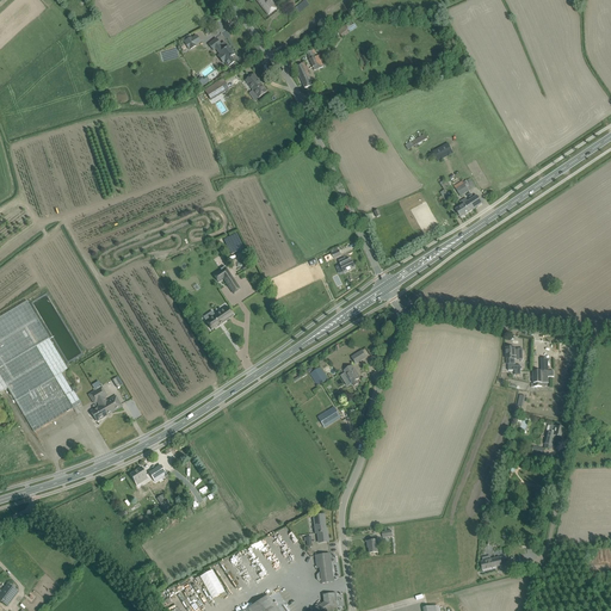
[(255,0),(269,16),(273,12),(278,8),(271,0),(255,0)]
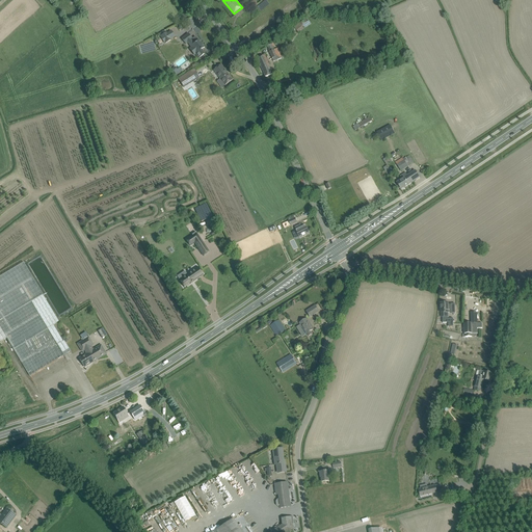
[(299,23),(294,27),(297,31),(303,27),(304,28),(310,24),(307,21),(300,25),(299,23)]
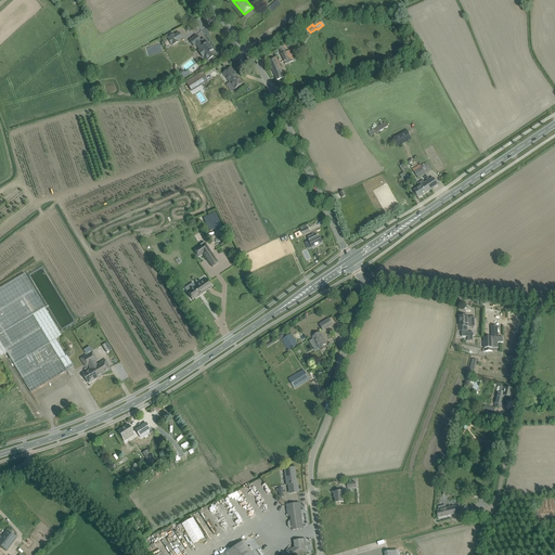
[(175,38),(173,36),(175,36),(173,35),(168,38),(168,39),(171,44),(172,46),(178,41),(177,40),(177,41),(175,39),(176,39),(175,38)]
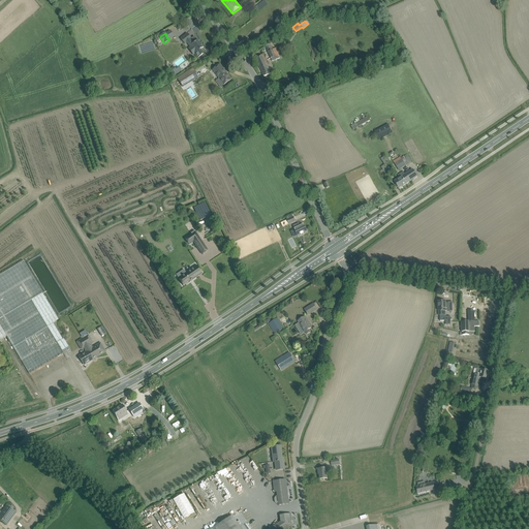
[(197,40),(195,41),(192,37),(191,38),(187,33),(180,38),(185,44),(187,43),(194,53),(193,54),(196,59),(203,54),(199,50),(203,48),(197,40)]
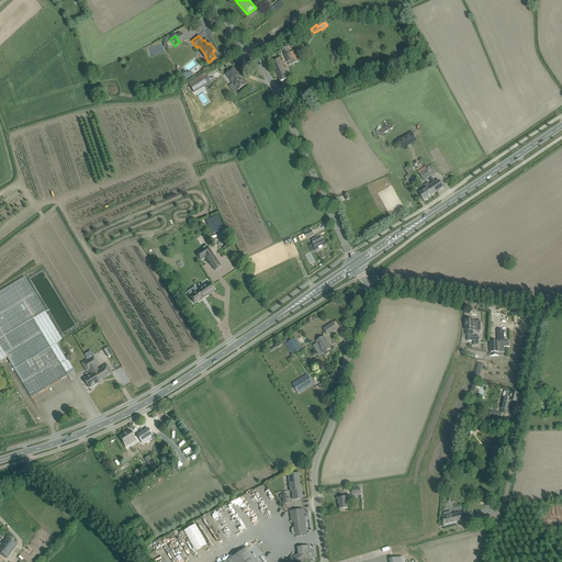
[(296,55),(295,51),(284,55),(289,65),(294,63),(294,60),(296,59),(294,56),(296,55)]
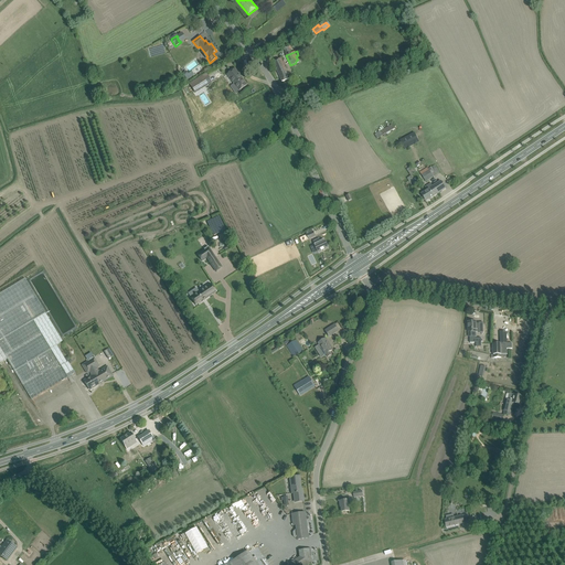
[(281,82),(287,80),(289,78),(280,59),(273,62),(281,82)]
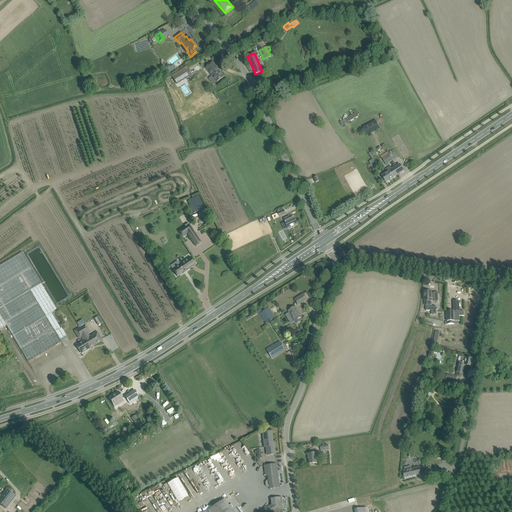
[(213,62),(206,67),(217,83),(224,77),(213,62)]
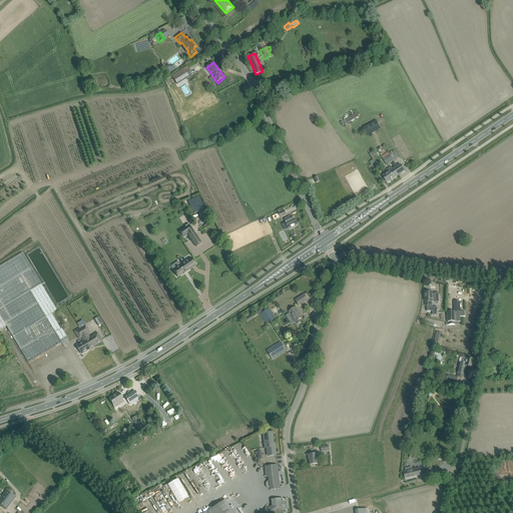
[(171,67),(168,64),(165,66),(170,72),(175,68),(173,65),(171,67)]
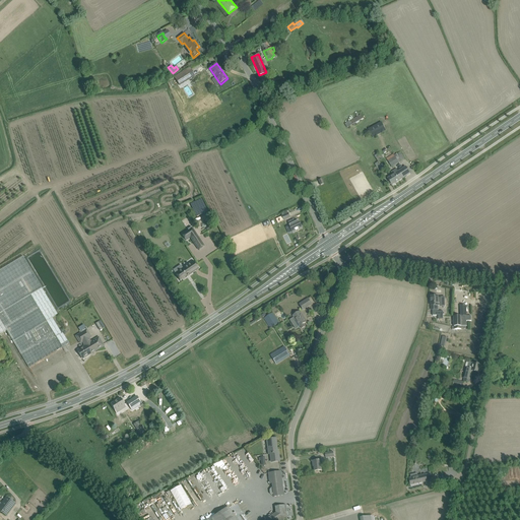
[(186,73),(176,79),(180,85),(189,79),(186,73)]
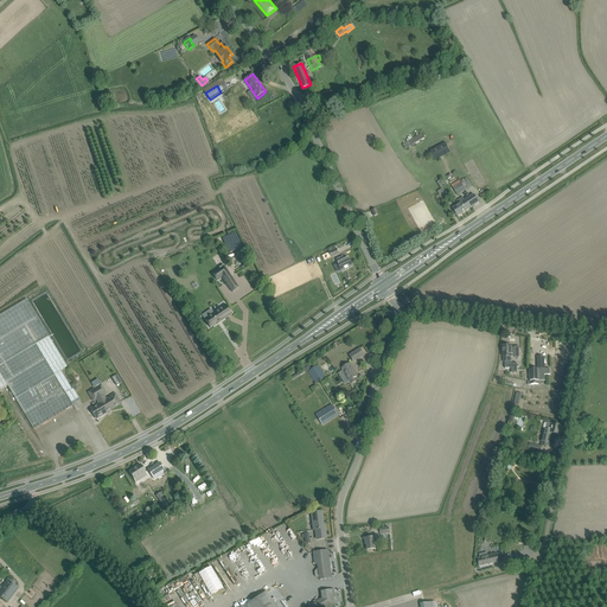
[(402,144),(406,148),(423,138),(421,133),(402,144)]
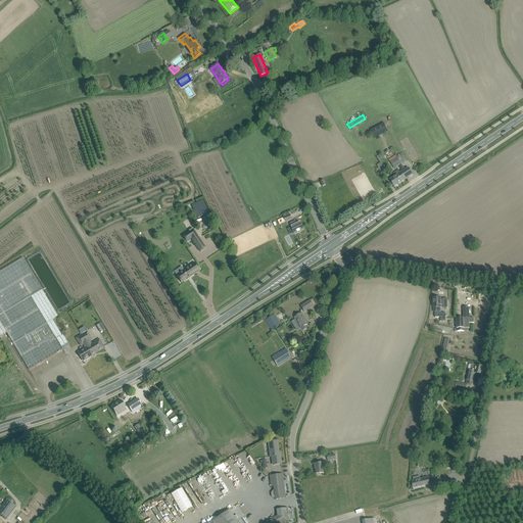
[(371,130),(375,137),(388,131),(384,123),(371,130)]
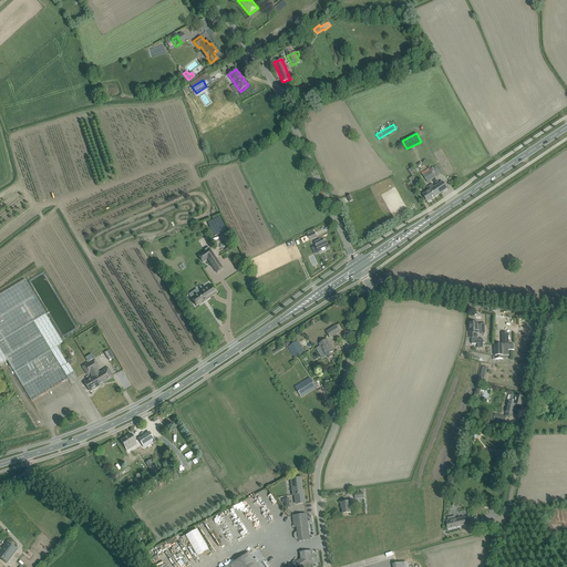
[(431,169),(435,176),(441,173),(436,165),(431,169)]
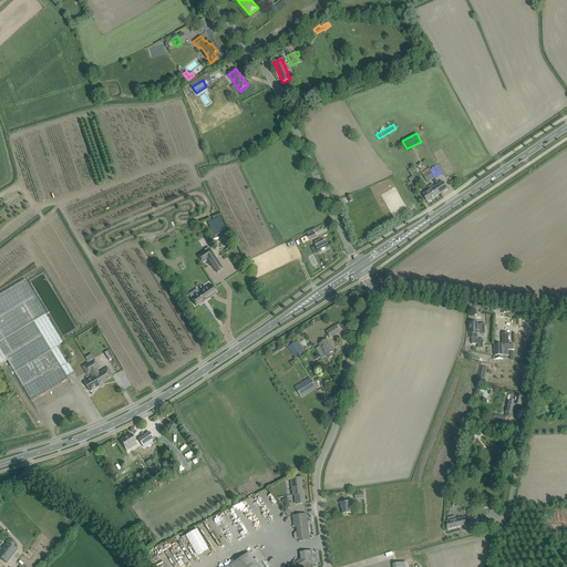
[(434,177),(429,168),(421,173),(426,182),(434,177)]
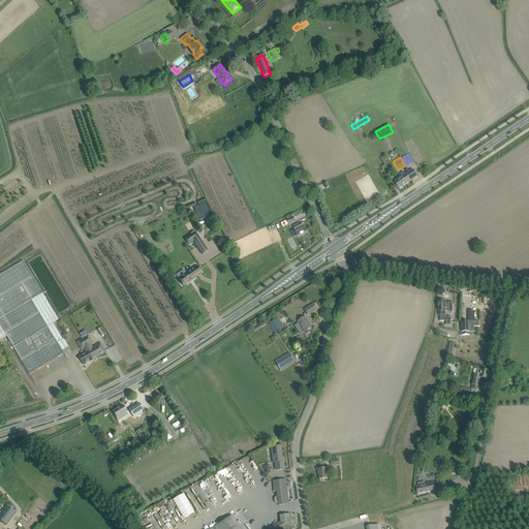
[(389,179),(393,177),(384,164),(381,166),(389,179)]
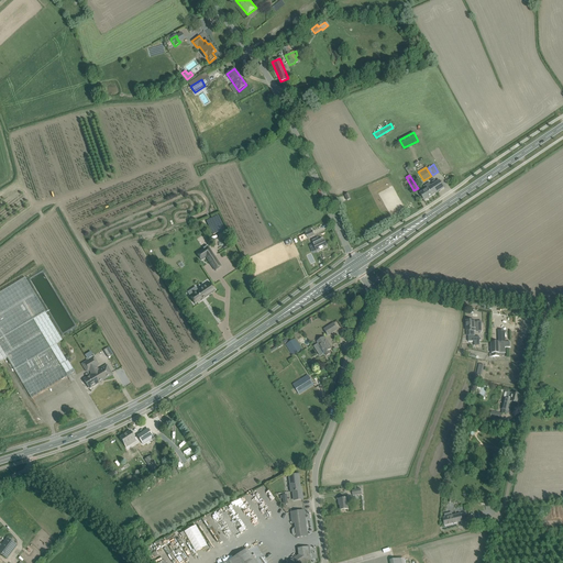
[(444,188),(441,184),(440,180),(431,186),(429,183),(423,187),(426,189),(419,194),(421,197),(424,201),(444,188)]
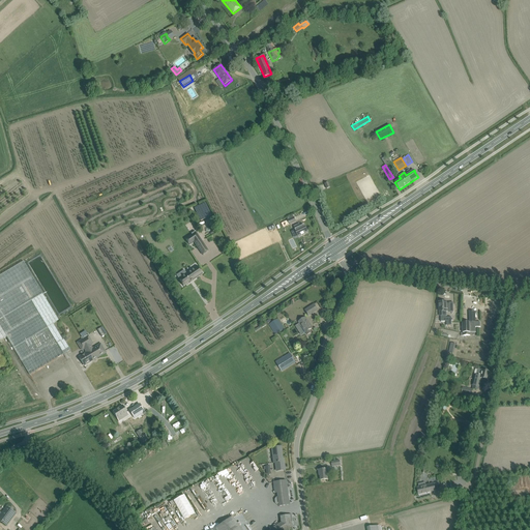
[(296,222),(294,217),(293,215),(287,218),(290,225),(296,222)]
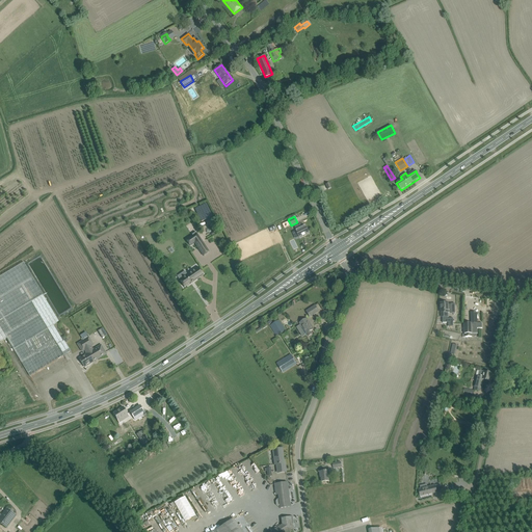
[(299,238),(309,234),(306,227),(299,229),(298,225),(295,228),(296,231),(299,238)]
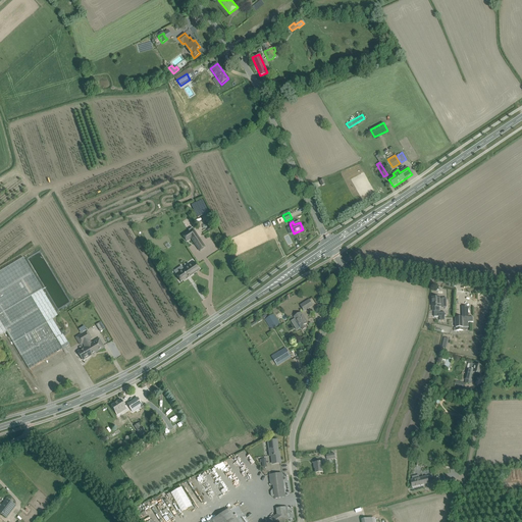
[(191,239),(196,246),(202,242),(197,235),(191,239)]
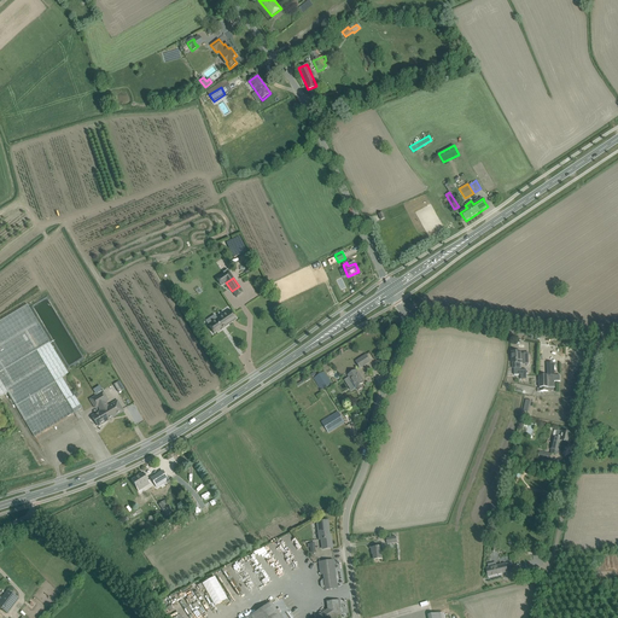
[(68,373),(27,305),(27,304),(10,315),(0,320),(0,397),(7,392),(34,437),(74,413),(82,408),(75,396),(74,396),(62,378),(68,373)]
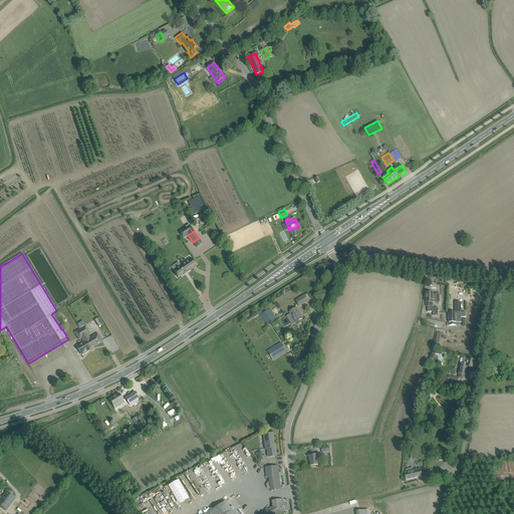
[(197,265),(194,261),(191,258),(173,270),(178,277),(184,273),(184,274),(197,265)]
